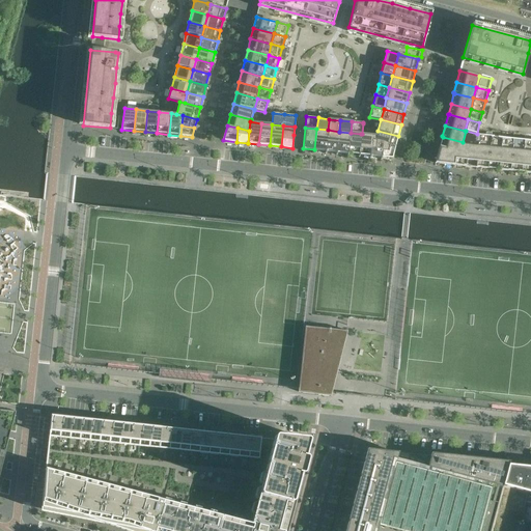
[(326,151),(328,130),(316,129),(314,149),(326,151)]
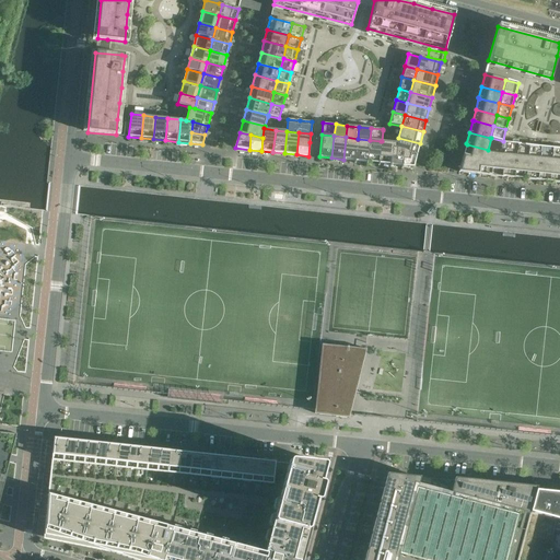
[(356,161),(358,139),(346,137),(343,160),(356,161)]
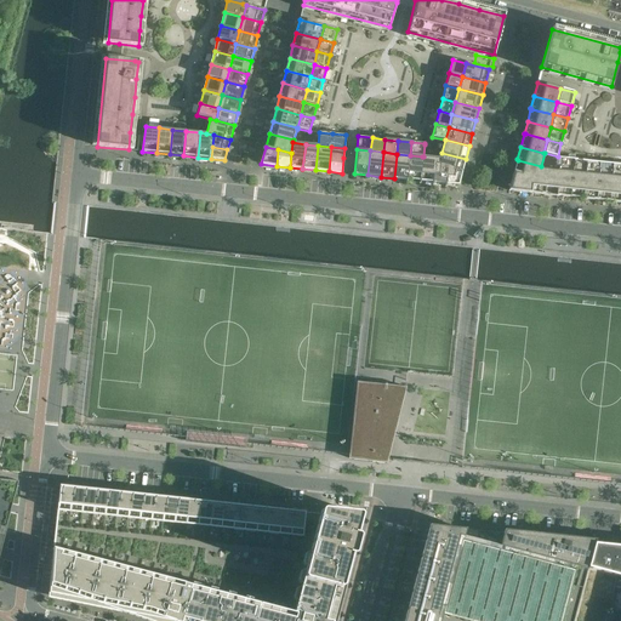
[(462,172),(466,159),(442,153),(440,159),(439,166),(448,167),(462,172)]
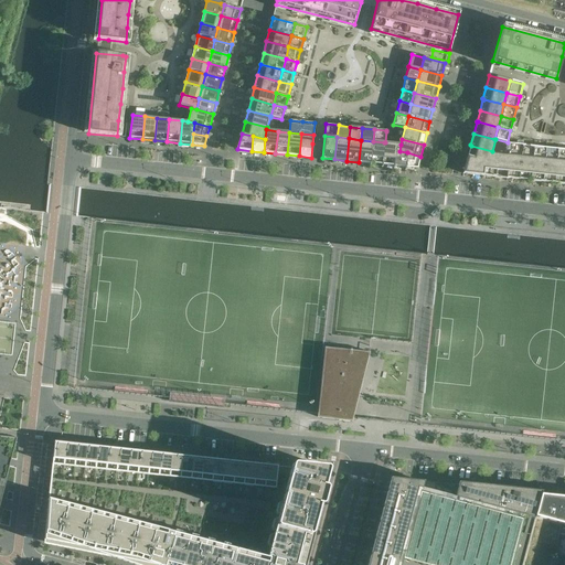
[(370,163),(373,141),(361,140),(359,162),(370,163)]
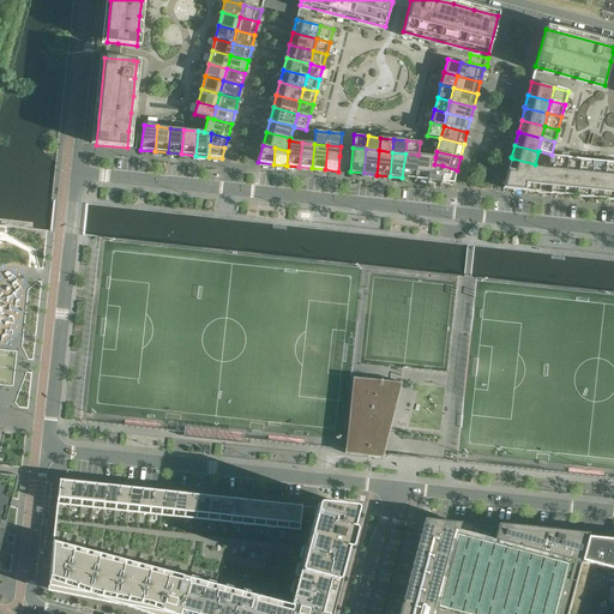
[(415,179),(417,155),(405,154),(402,178),(415,179)]
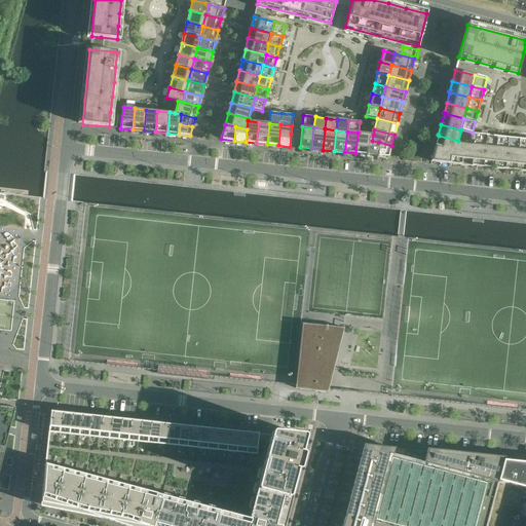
[(367,154),(369,134),(359,133),(358,133),(355,153),(367,154)]
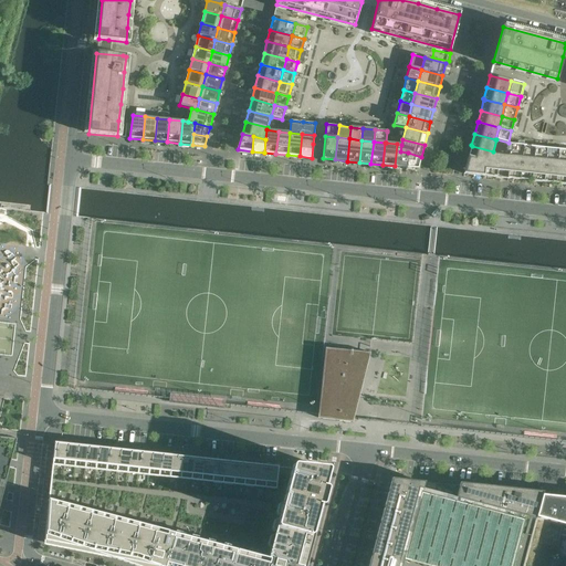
[(407,168),(408,153),(400,152),(401,145),(397,144),(395,166),(407,168)]
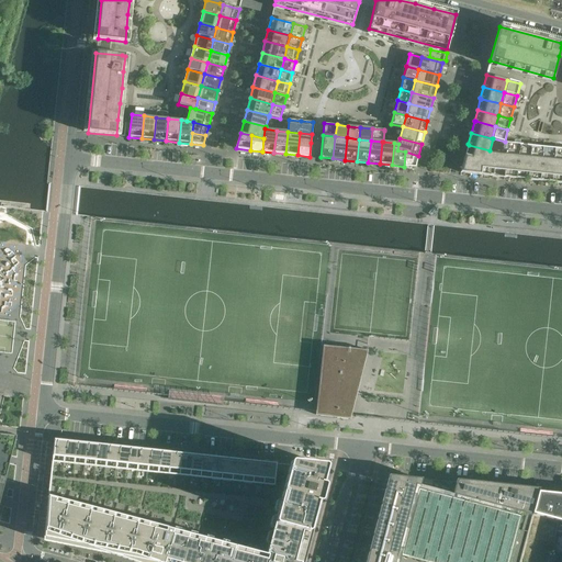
[(518,157),(519,144),(507,143),(506,155),(506,156),(518,157)]
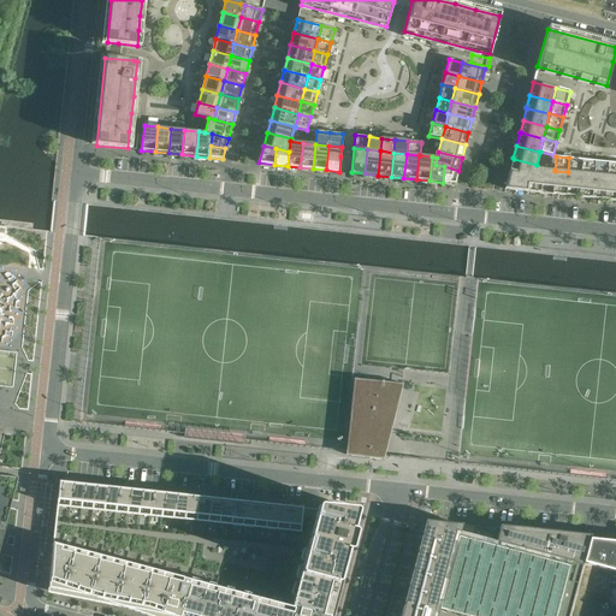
[(537,165),(514,159),(513,158),(510,171),(528,176),(542,179),(543,169),(535,169),(537,165)]
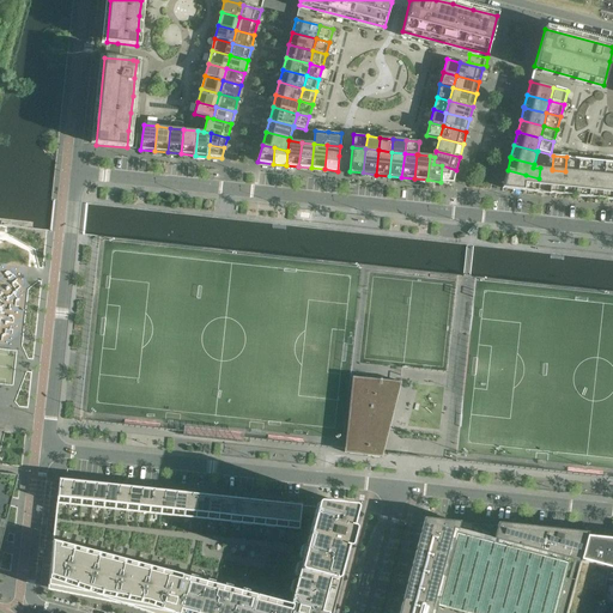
[(578,173),(580,159),(566,157),(565,171),(578,173)]
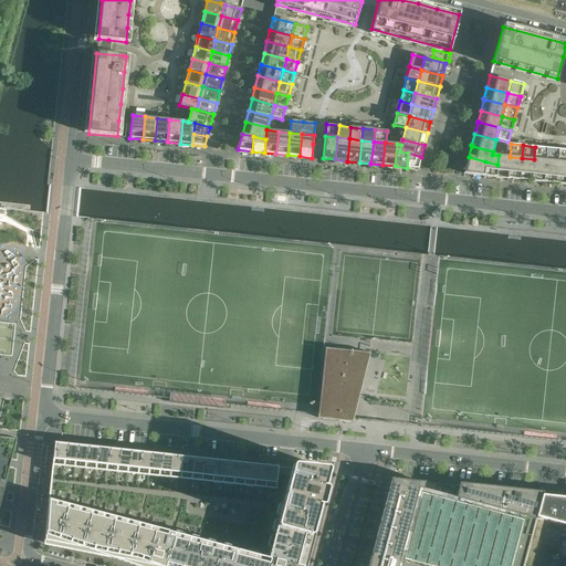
[(545,160),(547,148),(535,147),(534,159),(545,160)]
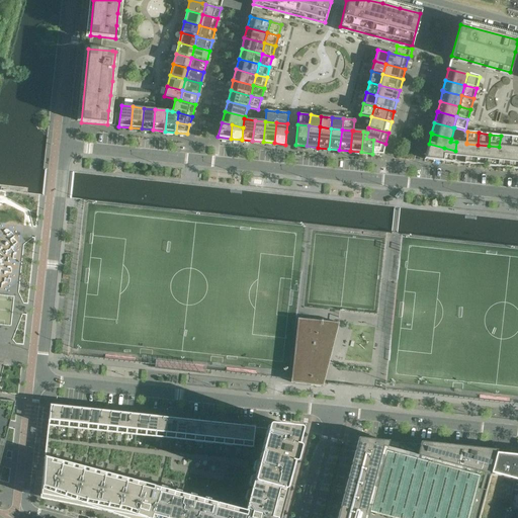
[(510,148),(511,137),(501,136),(499,147),(510,148)]
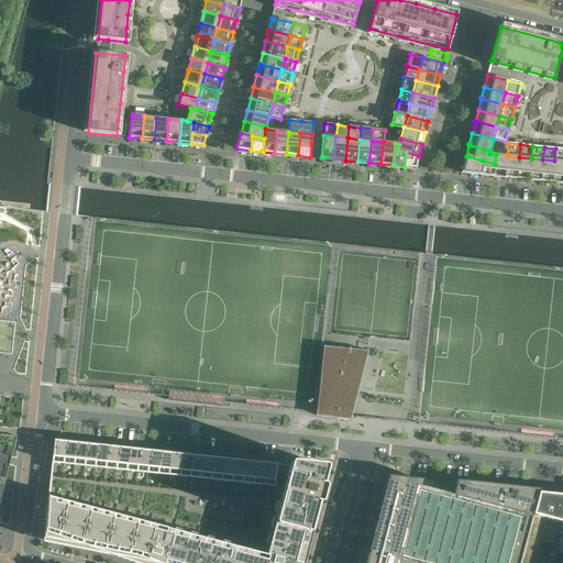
[(416,168),(419,156),(406,152),(405,167),(416,168)]
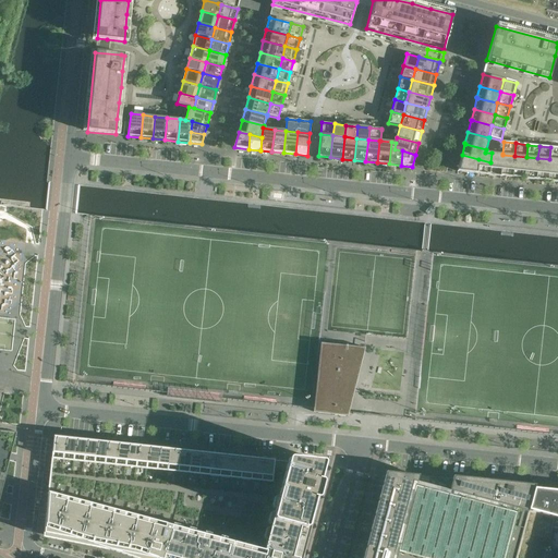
[(500,177),(500,176),(502,155),(502,154),(492,153),(490,162),(488,174),(500,177)]
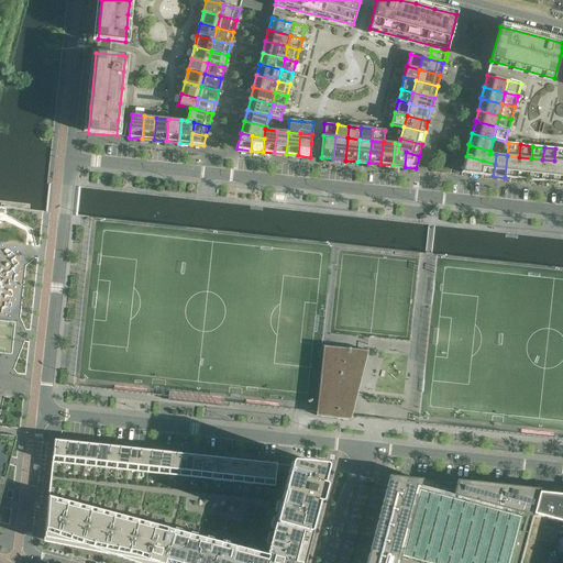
[(482,175),(482,174),(483,161),(466,156),(461,173),(482,175)]
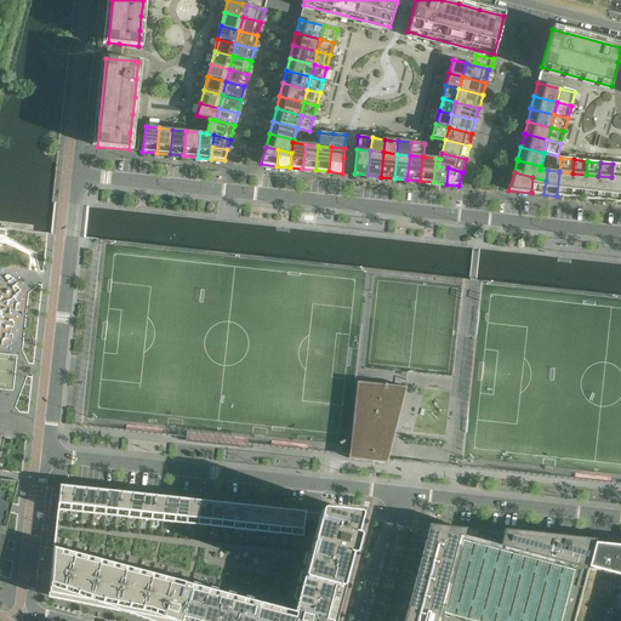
[(570,198),(573,174),(559,172),(557,195),(557,197),(570,198)]
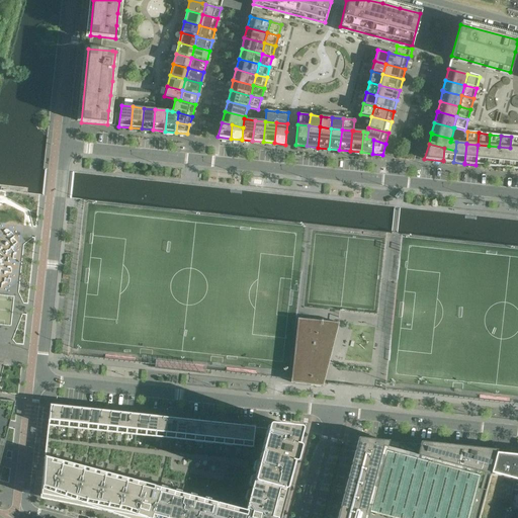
[(487,166),(487,165),(489,146),(478,145),(476,165),(487,166)]
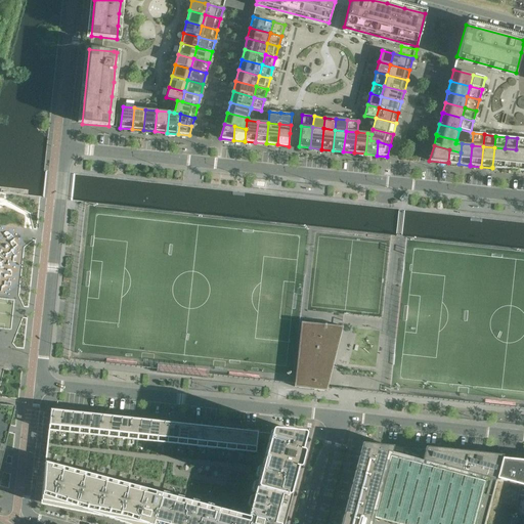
[(503,169),(505,148),(494,147),(492,167),(492,168),(503,169)]
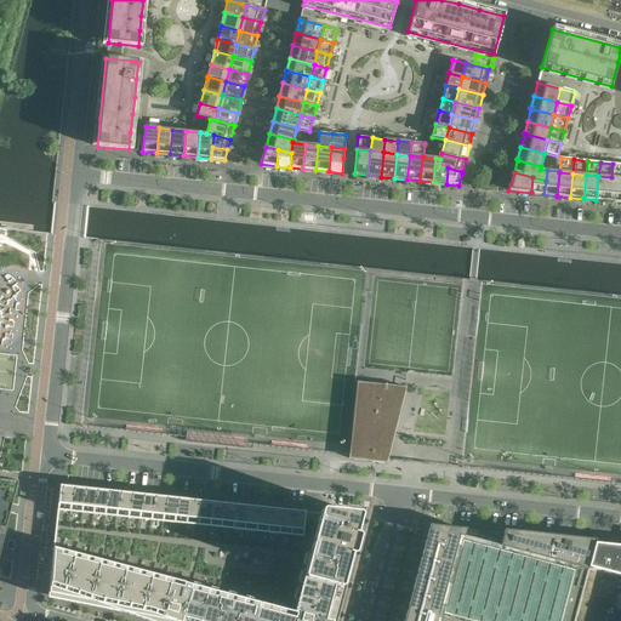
[(609,201),(609,200),(611,177),(598,176),(596,200),(609,201)]
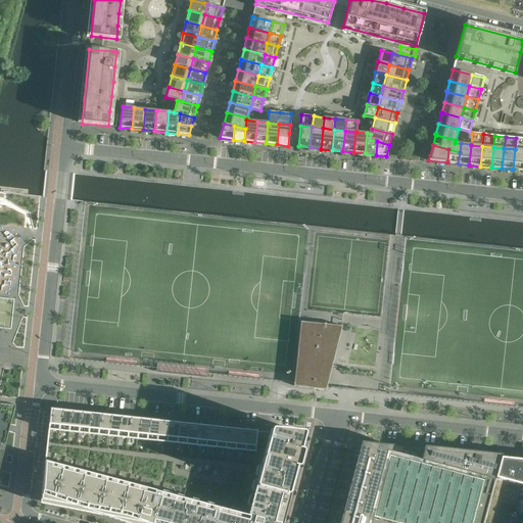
[(458,163),(460,152),(448,149),(447,161),(447,162),(458,163)]
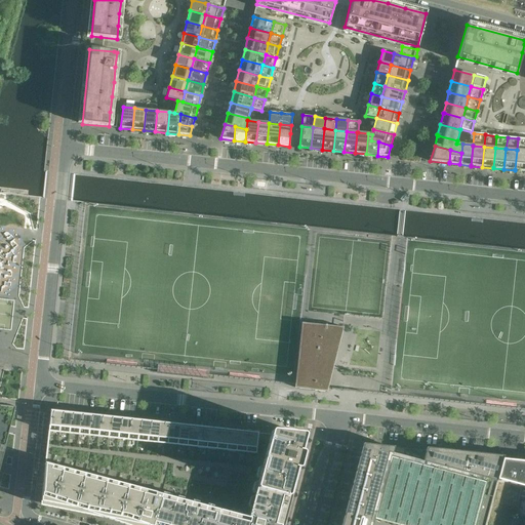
[(524,171),(524,151),(517,150),(515,169),(515,170),(524,171)]
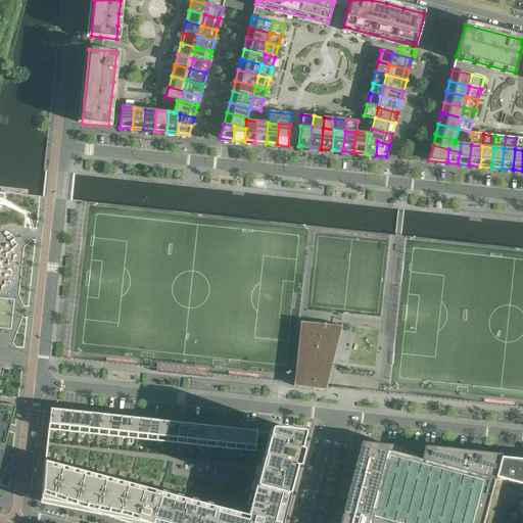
[(330,352),(335,352),(335,353),(342,326),(304,322),(298,382),(297,387),(326,390),(326,385),(325,362),(329,363),(330,352)]
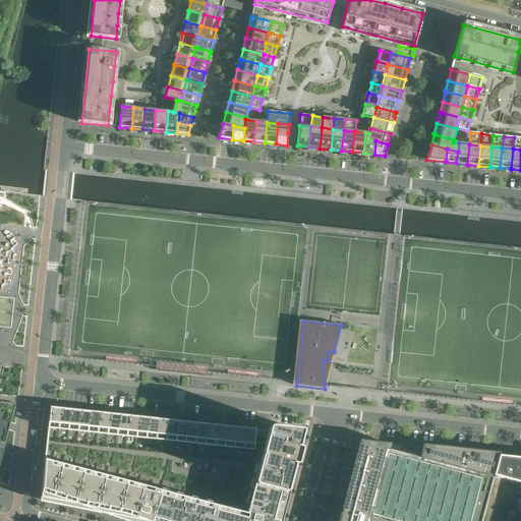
[(11,422),(14,408),(15,407),(16,404),(0,401),(0,463),(1,460),(3,452),(5,446),(5,445),(9,430),(9,429),(9,426),(10,423),(11,422)]
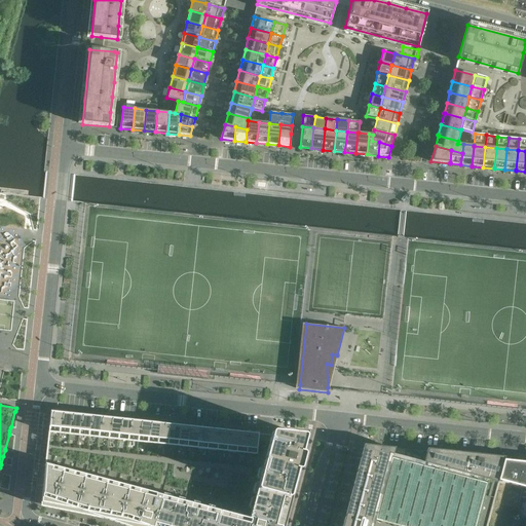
[(282,525),(305,439),(50,411),(45,464),(42,500),(90,516),(141,525),(282,525)]
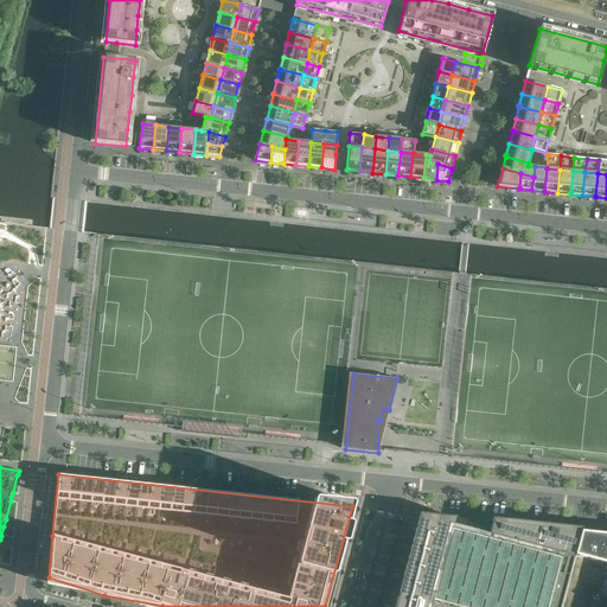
[(561,606),(575,555),(581,531),(582,528),(576,526),(493,518),(492,522),(455,518),(455,517),(420,513),(395,606),(561,606)]
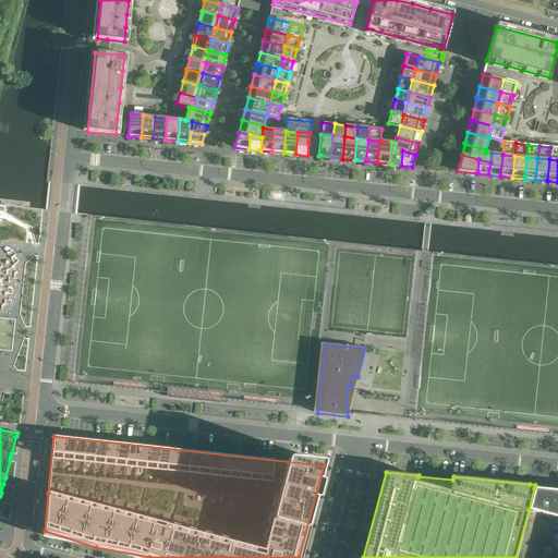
[(557,557),(557,490),(544,489),(534,488),(529,510),(516,557),(557,557)]
